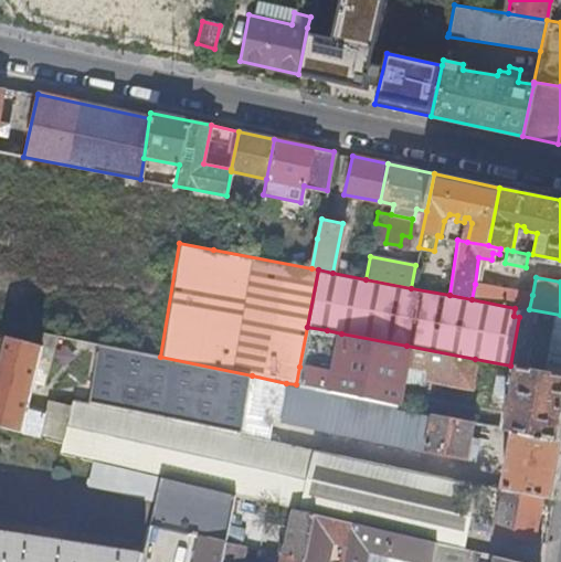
[(475,284),(472,299),(515,308),(529,310),(529,309),(532,295),(475,284)]
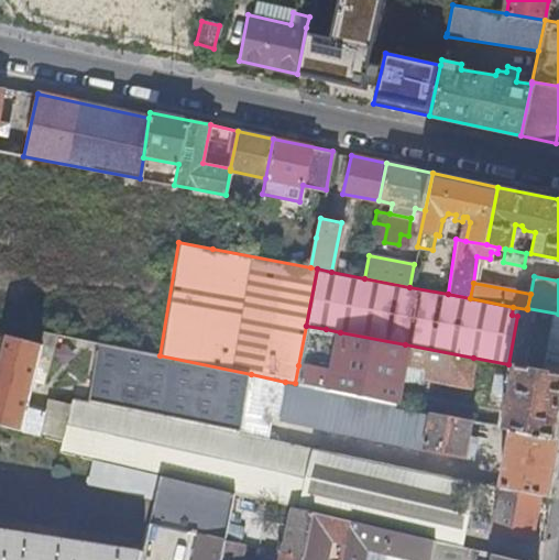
[(558,316),(527,309),(513,307),(512,315),(517,316),(508,364),(512,365),(558,374),(558,316)]
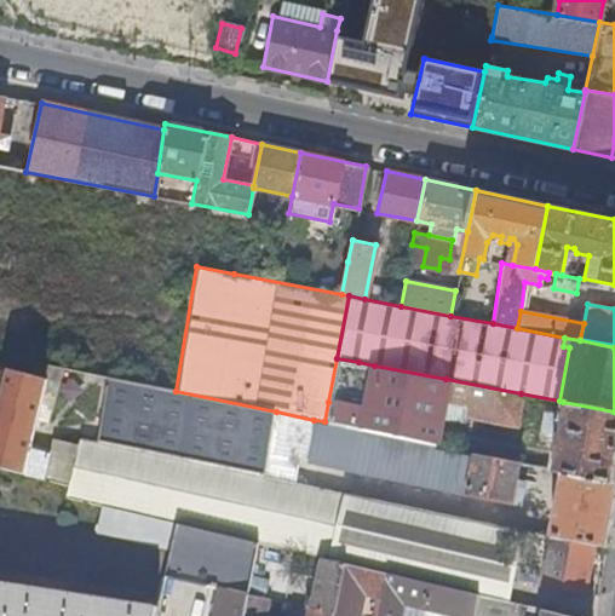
[(337,358),(328,402),(349,406),(358,362),(337,358)]
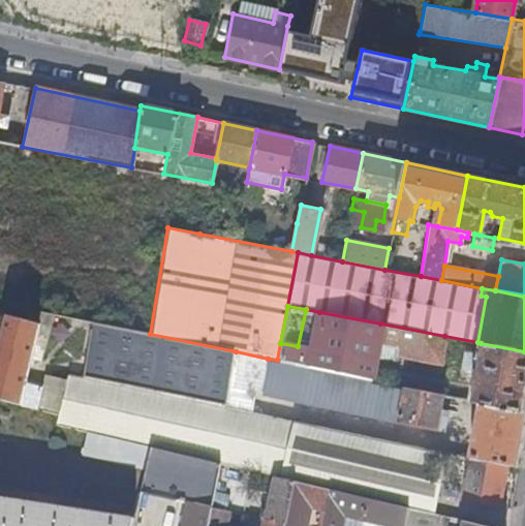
[(280,343),(277,360),(302,366),(308,367),(319,312),(306,309),(298,346),(280,343)]
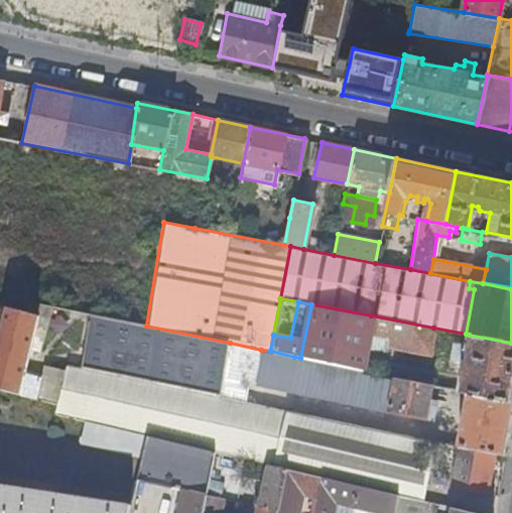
[(311,304),(300,358),(362,370),(368,334),(371,315),(311,304)]
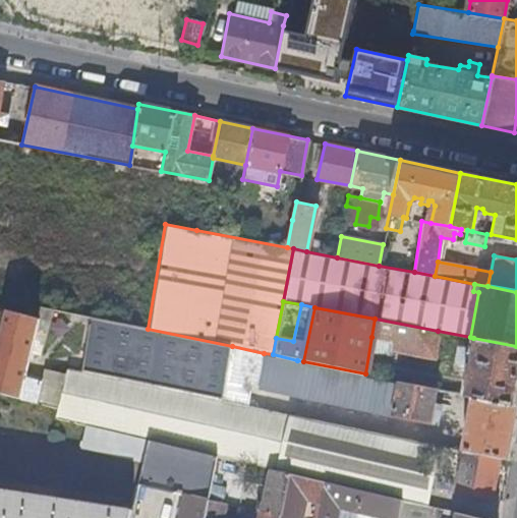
[(0,392),(18,397),(37,317),(7,310),(0,339),(0,392)]
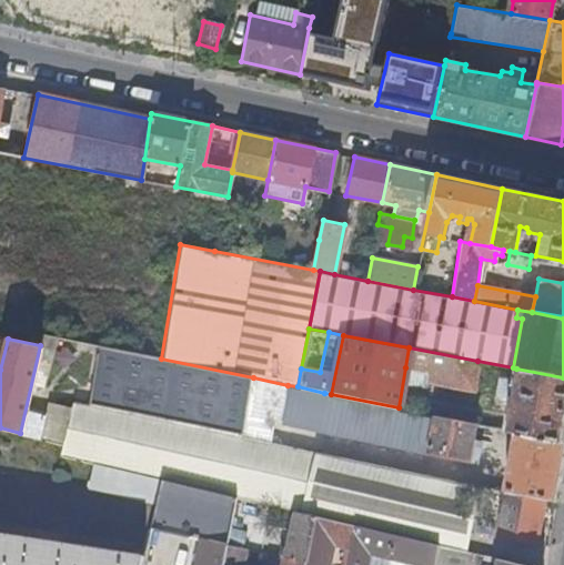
[(161,359),(97,346),(88,403),(241,434),(253,377),(161,359)]
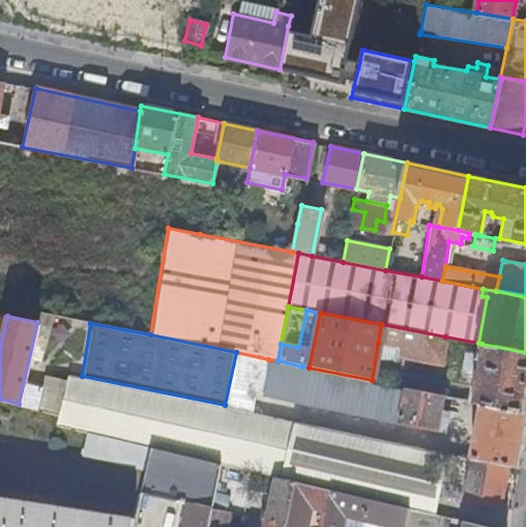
[(445,337),(381,324),(378,343),(399,346),(398,355),(440,364),(445,337)]
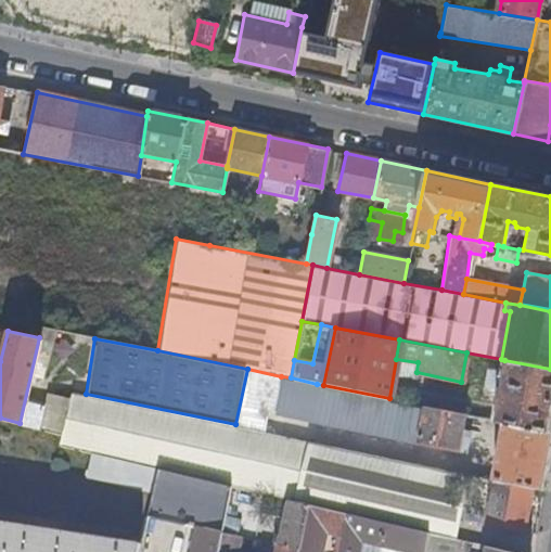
[(550,429),(550,369),(504,360),(502,371),(486,368),(483,384),(488,389),(487,394),(498,397),(492,420),(503,422),(550,432),(550,429)]
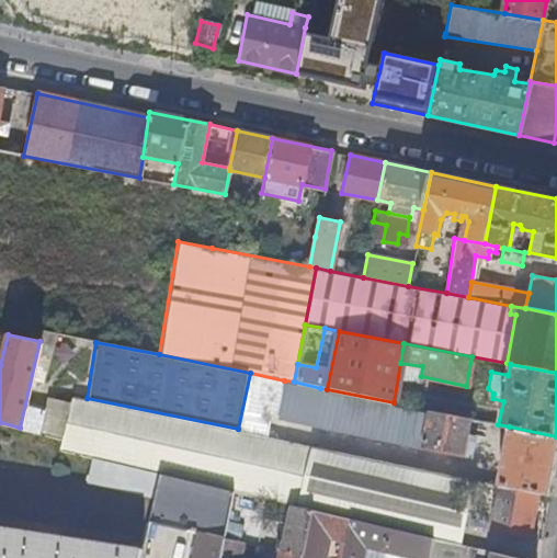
[(250,373),(238,429),(263,434),(266,418),(277,409),(284,380),(250,373)]
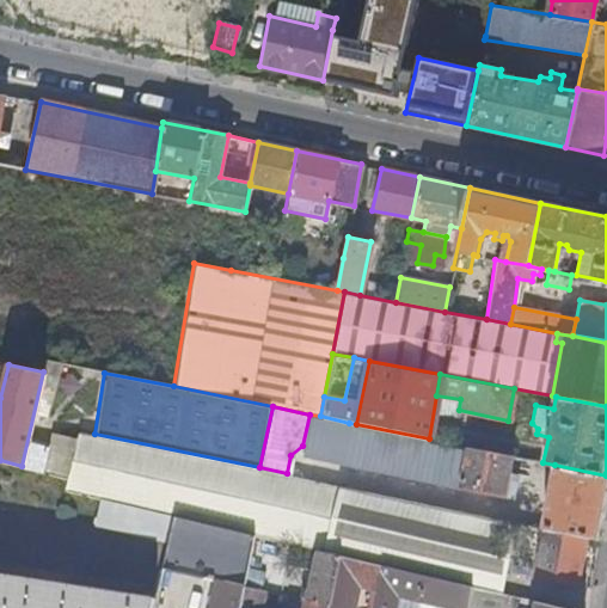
[(320,416),(306,477),(317,479),(338,484),(343,461),(349,423),(320,416)]
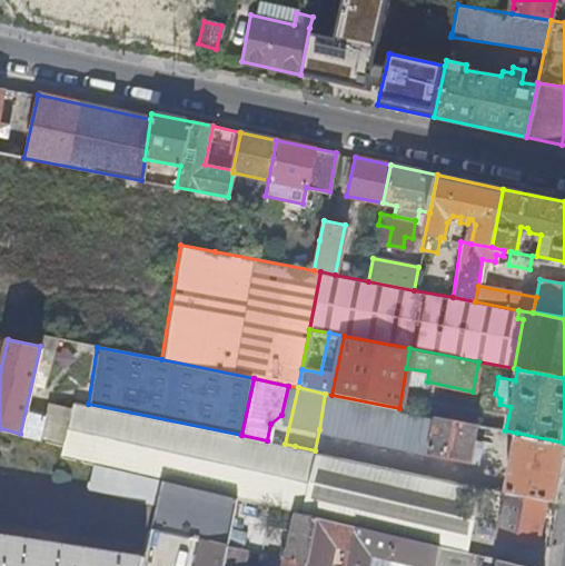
[(331,395),(325,394),(319,429),(405,446),(413,411),(399,408),(331,395)]
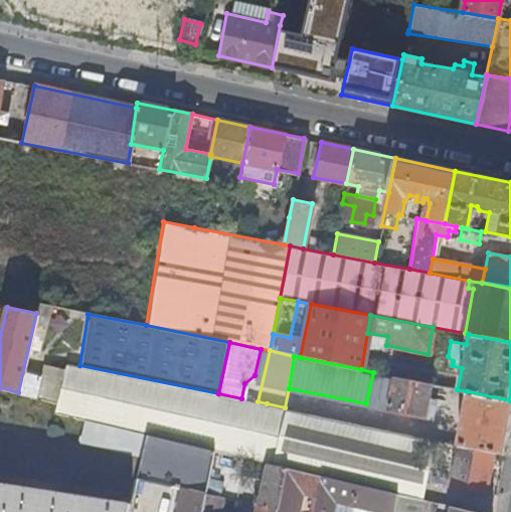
[(218,393),(79,365),(63,361),(58,388),(59,388),(57,401),(53,413),(83,420),(146,435),(214,451),(265,463),(287,468),(322,476),(357,484),(399,494),(421,500),(435,441),(267,405),(267,403),(258,401),(241,398),(218,393)]
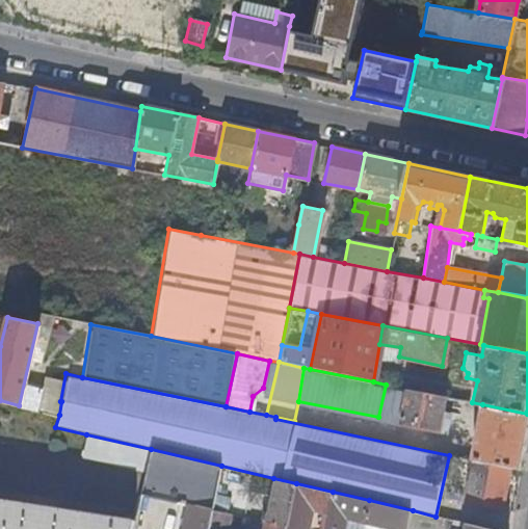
[(386,385),(378,417),(442,431),(446,428),(449,417),(440,415),(444,396),(386,385)]
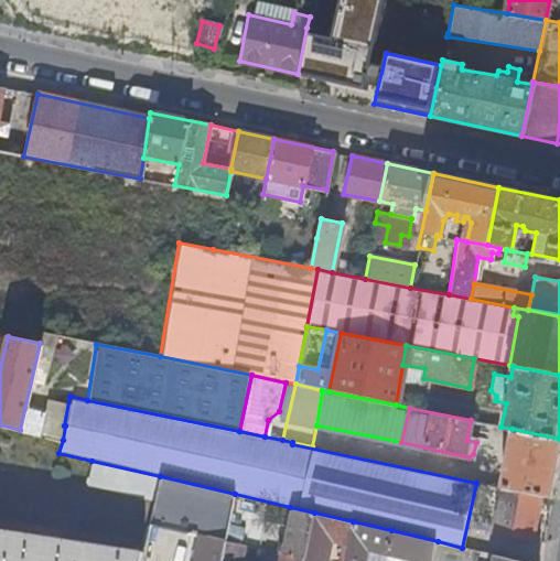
[(512,429),(501,485),(502,486),(539,494),(550,496),(559,439),(512,429)]
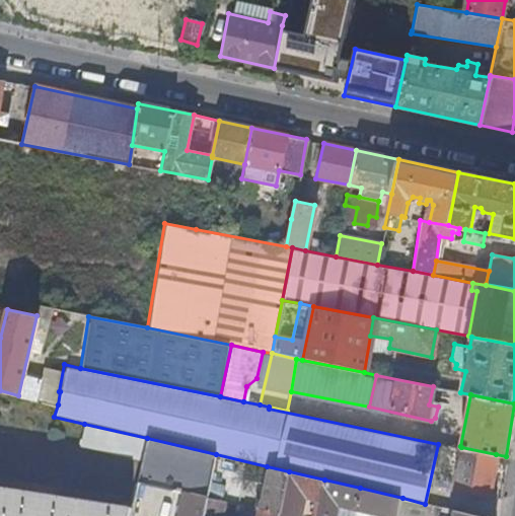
[(147,438),(84,424),(80,444),(143,458),(147,438)]
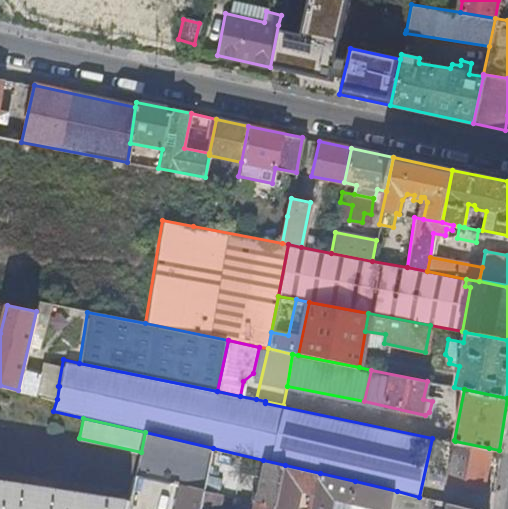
[(200,508),(204,491),(209,470),(213,448),(145,432),(141,452),(135,475),(178,485),(172,508),(200,508)]
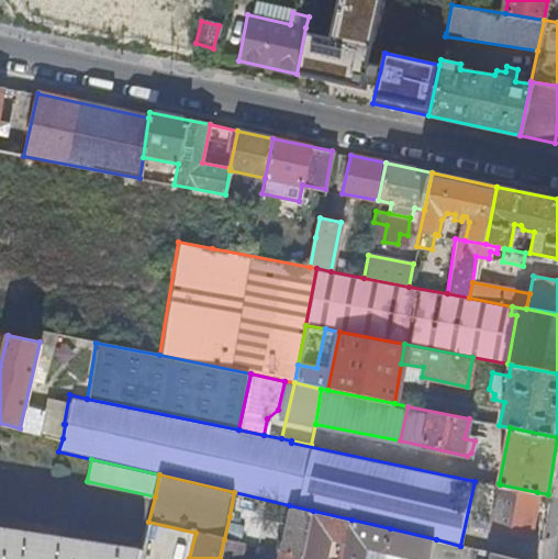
[(528,538),(537,492),(500,484),(490,530),(528,538)]
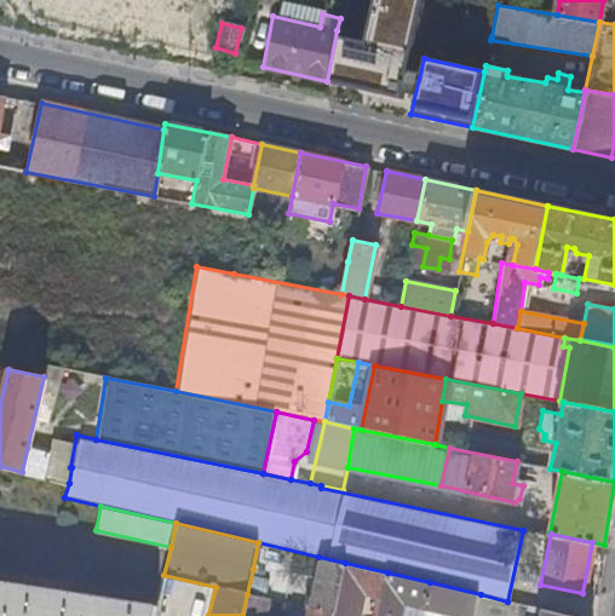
[(332,615),(345,563),(319,557),(310,594),(309,606),(305,615),(332,615)]
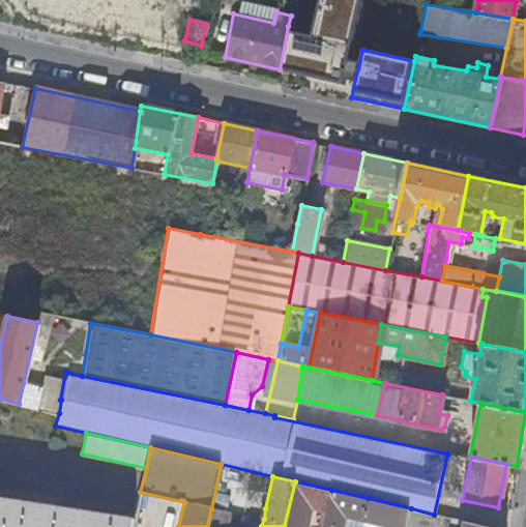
[(303,526),(310,502),(329,506),(331,490),(295,481),(284,526),(303,526)]
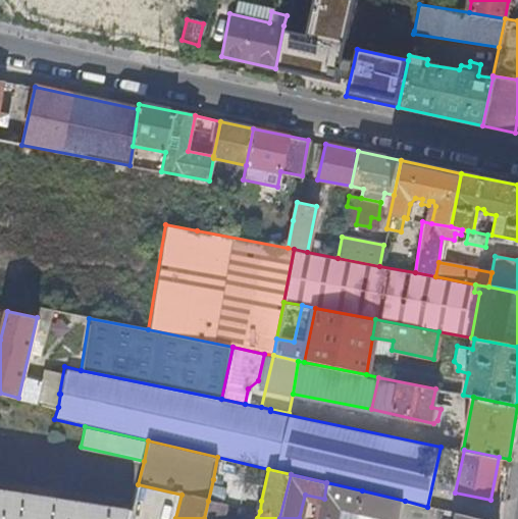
[(362,490),(326,482),(324,499),(320,518),(338,518),(337,508),(358,513),(362,490)]
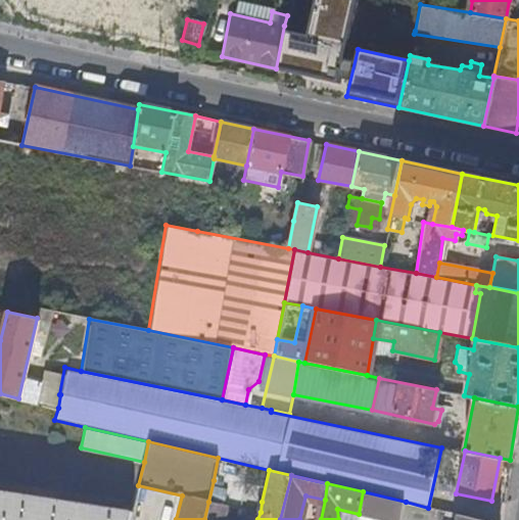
[(0,519),(130,519),(132,510),(0,491),(0,519)]
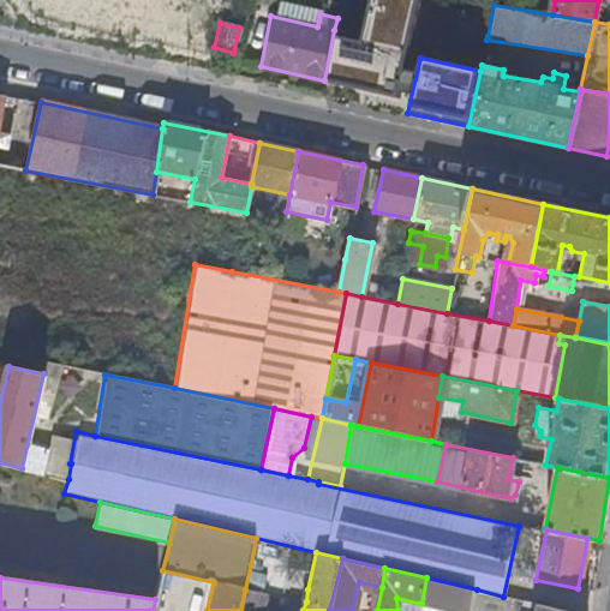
[(472,610),(477,589),(426,577),(422,604),(438,609),(449,610),(472,610)]
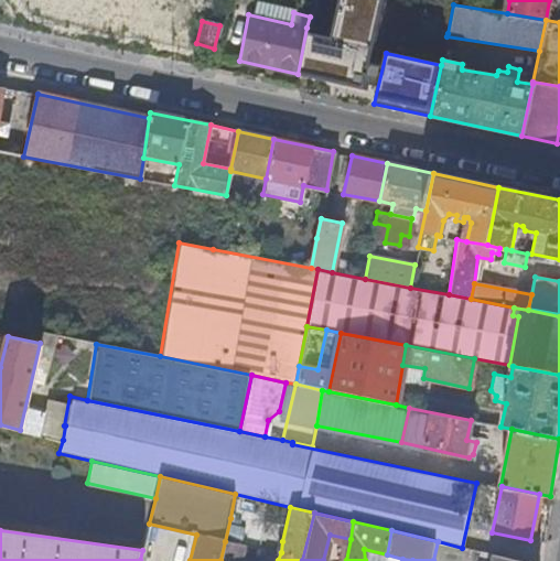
[(225,541),(221,560),(237,560),(241,545),(225,541)]
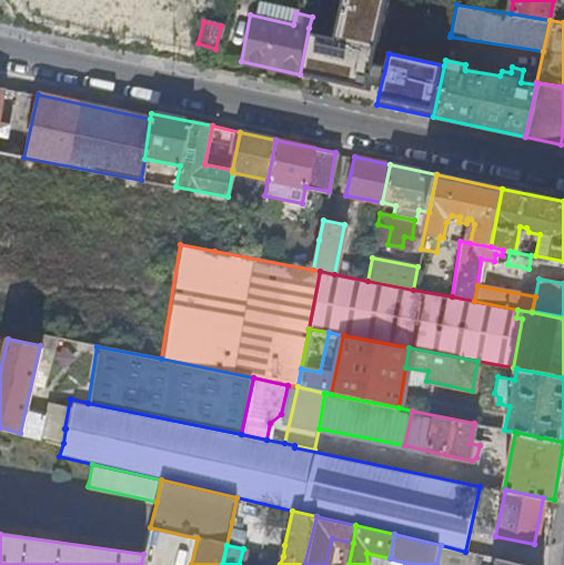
[(467,564),(470,553),(465,552),(441,545),(436,564),(467,564)]
